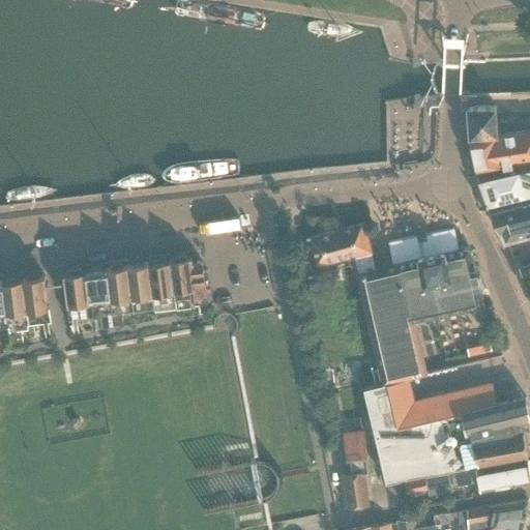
[(469,137),(497,135),(495,106),(467,108),(469,137)]
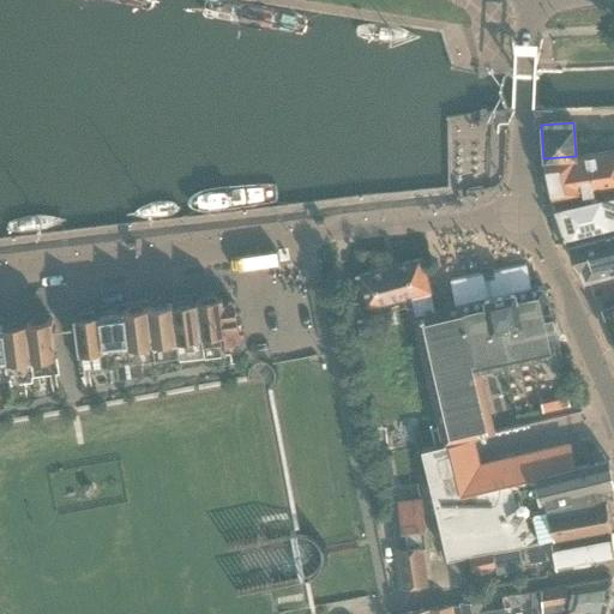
[(554,198),(613,187),(613,151),(546,162),(545,162),(553,199),(554,199),(554,198)]
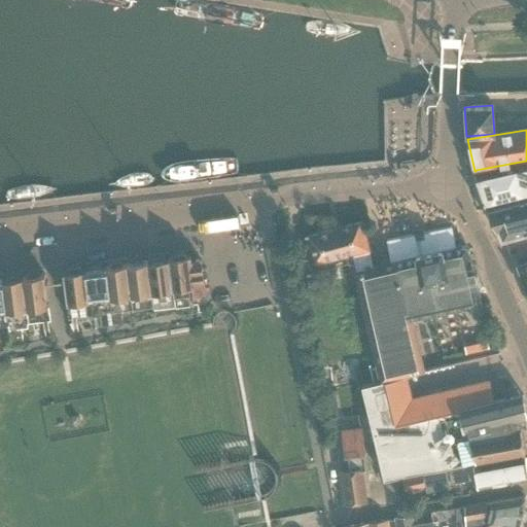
[(486,208),(526,197),(526,162),(475,174),(486,209),(486,208)]
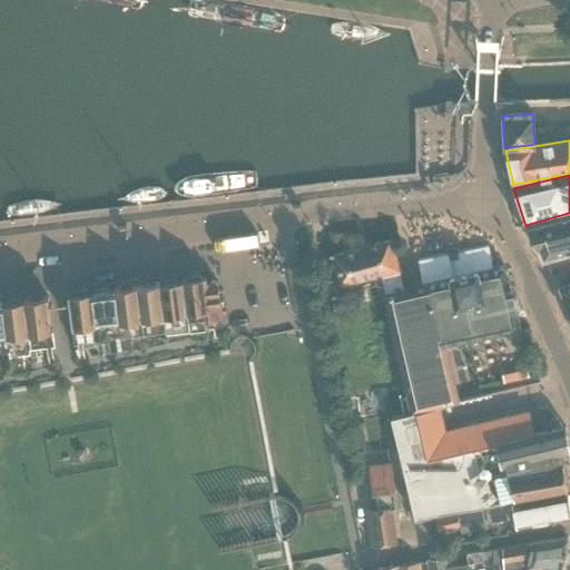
[(569,213),(526,225),(537,252),(538,251),(542,261),(543,261),(569,253),(569,213)]
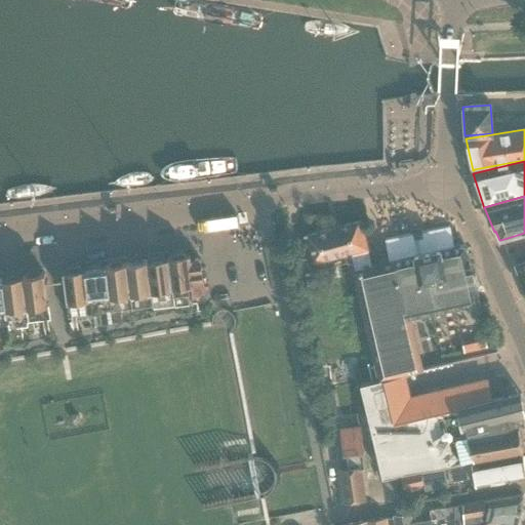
[(357,270),(371,267),(367,248),(368,248),(361,221),(305,235),(312,261),(353,252),(357,271),(357,270)]
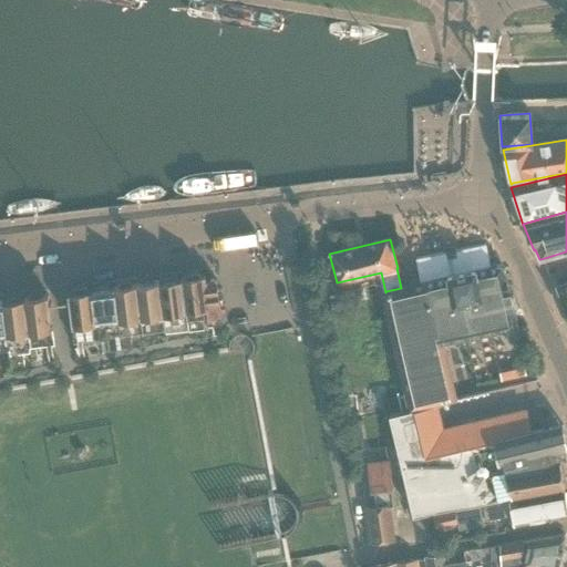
[(409,390),(398,392),(402,410),(412,406),(413,408),(449,400),(433,333),(487,322),(487,323),(515,318),(503,264),(491,267),(486,245),(456,251),(455,249),(446,250),(446,253),(416,259),(421,280),(410,282),(411,286),(401,288),(385,291),(385,292),(409,390)]
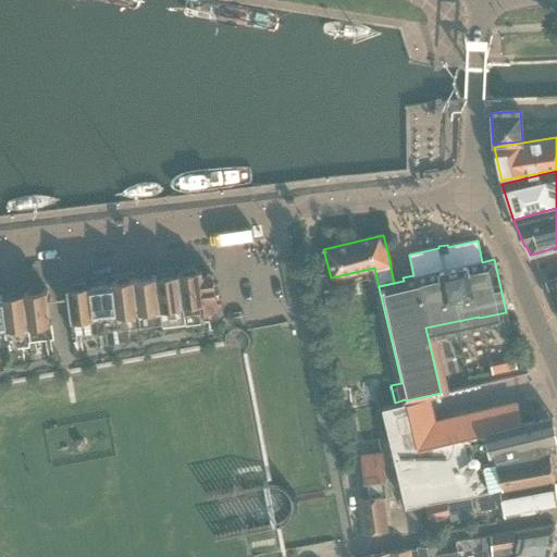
[(178,273),(183,310),(203,308),(205,313),(217,311),(212,274),(202,275),(201,271),(178,273)]
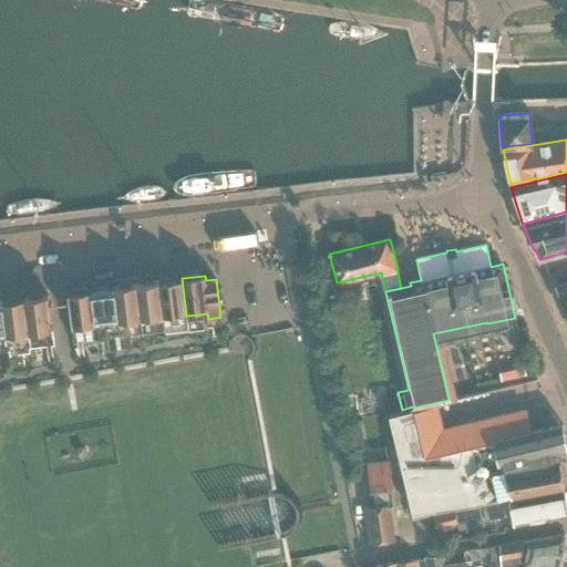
[(182,278),(160,281),(164,318),(186,316),(182,278)]
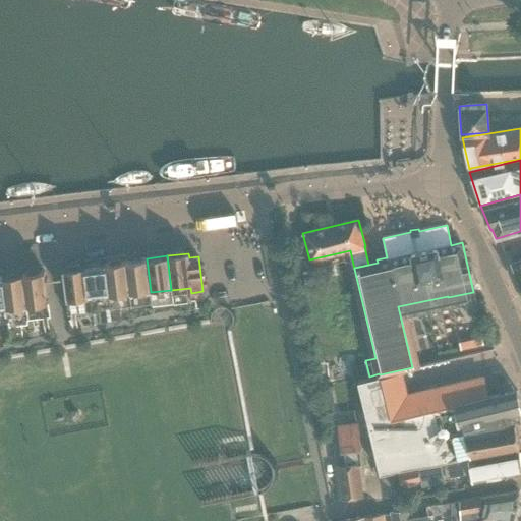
[(151,292),(147,258),(125,261),(129,295),(151,292)]
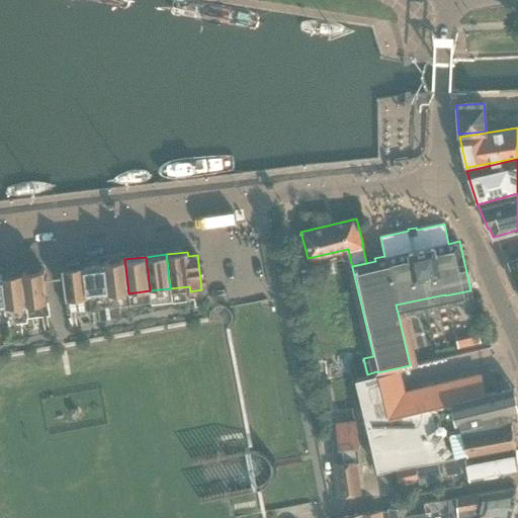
[(517,258),(509,262),(516,279),(514,280),(517,288),(517,258)]
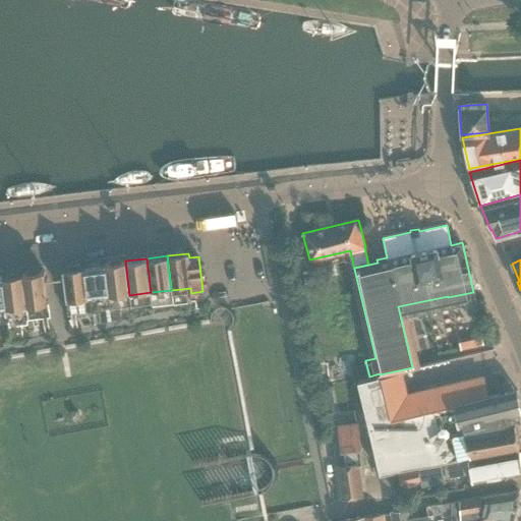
[(129,295),(125,261),(105,264),(109,298),(129,295)]
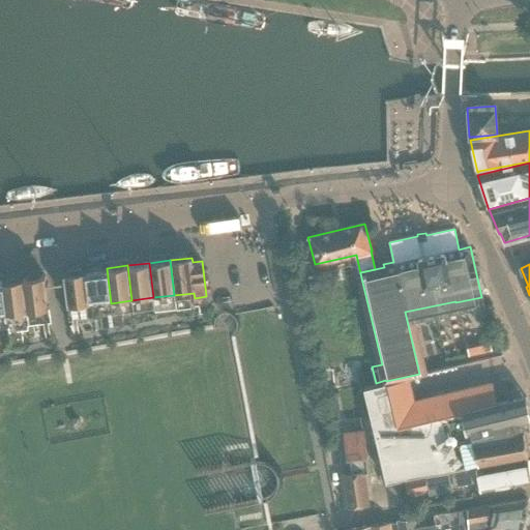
[(88,288),(86,270),(81,271),(81,267),(67,269),(68,273),(63,273),(70,325),(79,324),(77,307),(90,305),(88,288)]
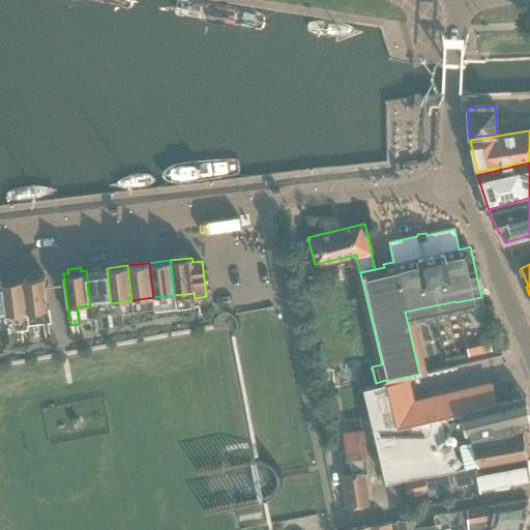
[(90,305),(111,303),(107,268),(86,270),(90,305)]
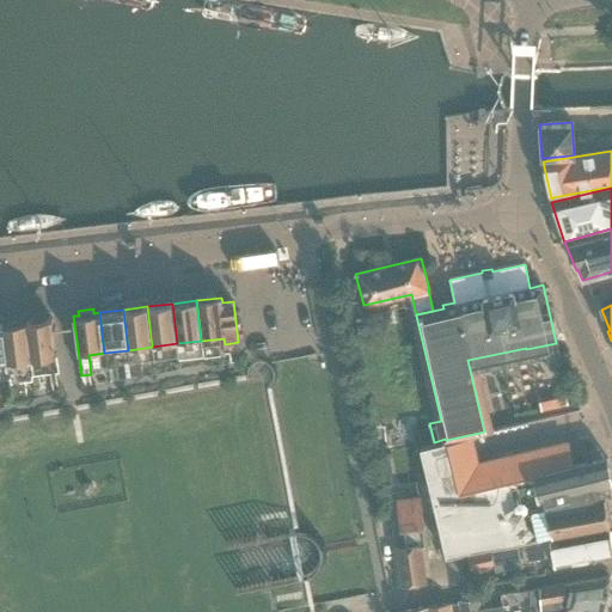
[(26,322),(31,362),(47,360),(49,379),(59,378),(51,319),(26,322)]
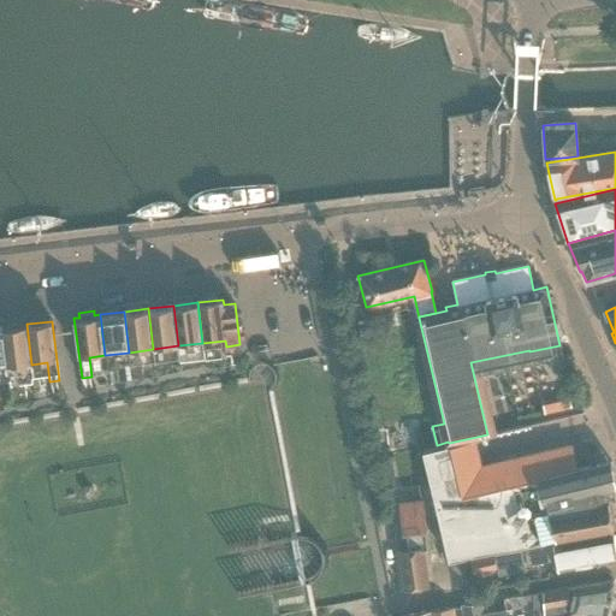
[(27,324),(3,327),(7,368),(31,365),(27,324)]
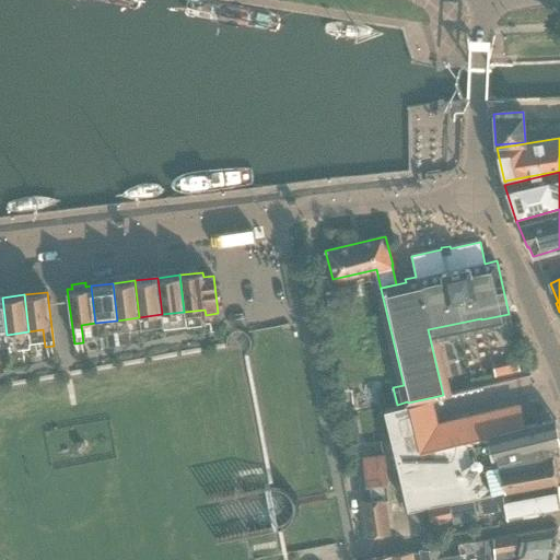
[(118,331),(107,333),(108,346),(120,345),(118,331)]
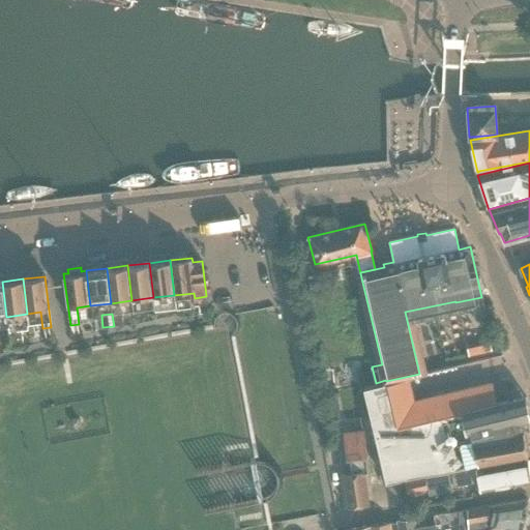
[(398,381),(363,389),(386,484),(423,475),(527,458),(526,447),(522,424),(529,421),(529,416),(526,396),(495,404),(493,394),(490,394),(489,392),(478,394),(479,398),(475,399),(474,395),(464,398),(464,401),(460,402),(459,399),(448,402),(449,405),(444,406),(444,403),(434,405),(434,408),(430,409),(430,406),(419,409),(419,411),(415,412),(418,422),(411,423),(408,411),(405,413),(404,409),(407,408),(405,396),(402,396),(401,394),(404,393),(401,381),(398,382),(398,381)]
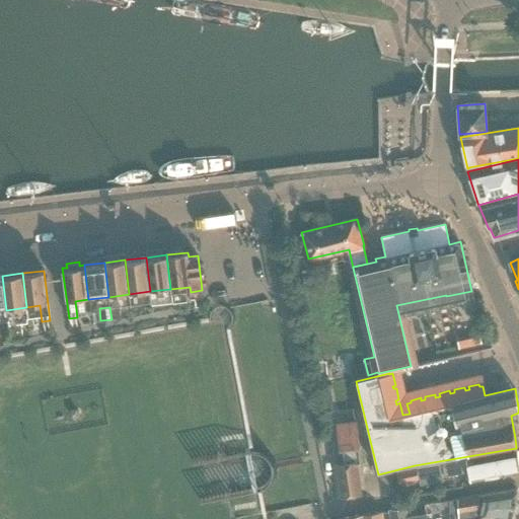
[(350,408),(346,383),(335,385),(339,410),(350,408)]
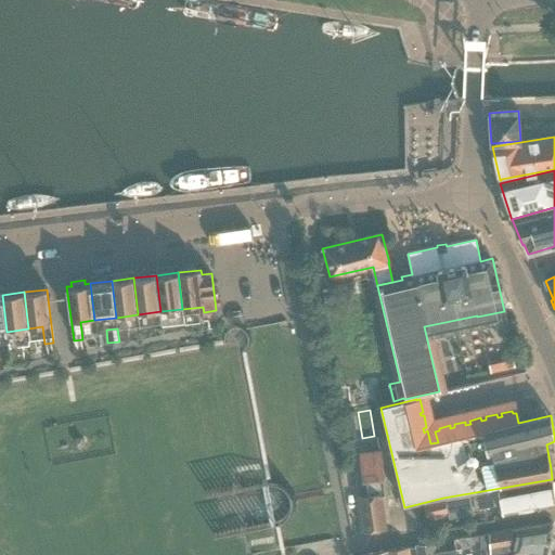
[(81,437),(74,439),(76,446),(84,444),(81,437)]
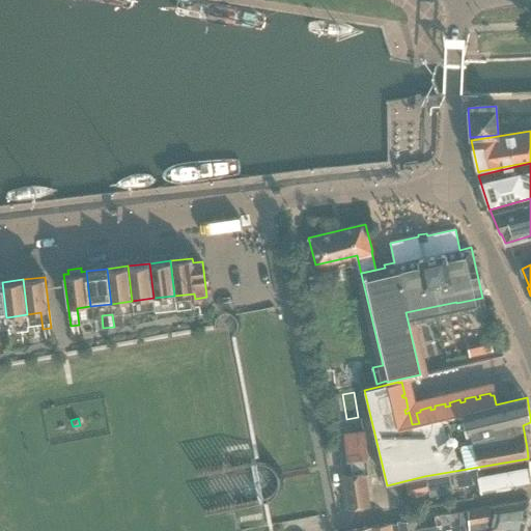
[(354,473),(343,475),(348,508),(369,505),(365,473),(367,472),(366,458),(367,457),(363,430),(344,434),(347,459),(346,459),(347,460),(352,460),(354,473)]
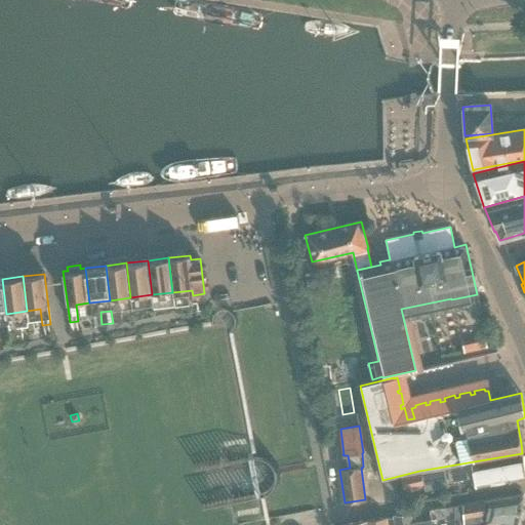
[(524,478),(524,469),(522,455),(448,469),(450,480),(474,476),(476,487),(524,478)]
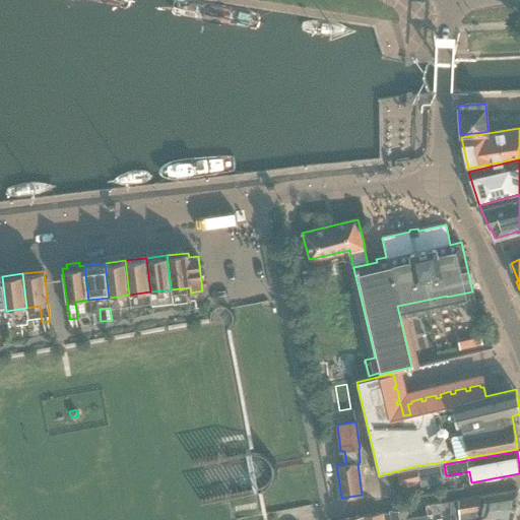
[(399,483),(419,479),(417,467),(397,471),(399,483)]
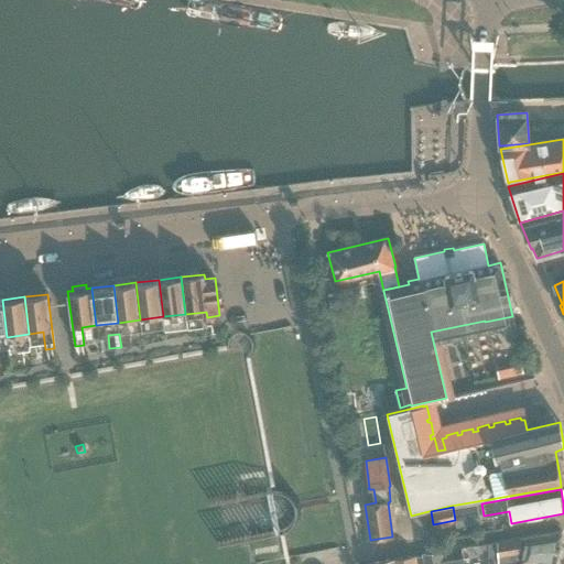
[(494,560),(535,563),(554,563),(562,532),(480,545),(480,550),(489,549),(489,557),(494,556),(494,560)]
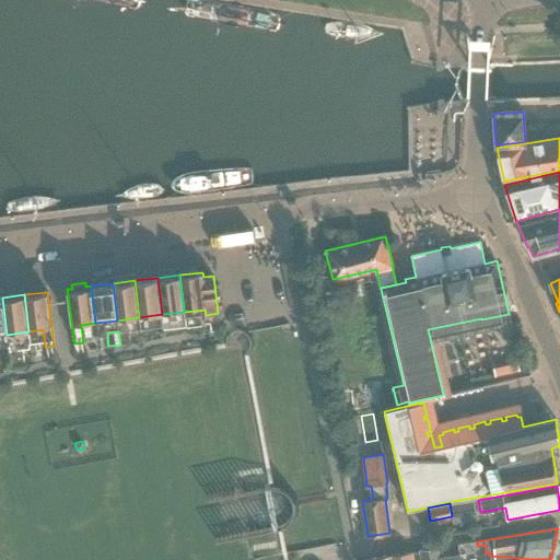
[(421,559),(440,559),(438,548),(420,550),(421,559)]
